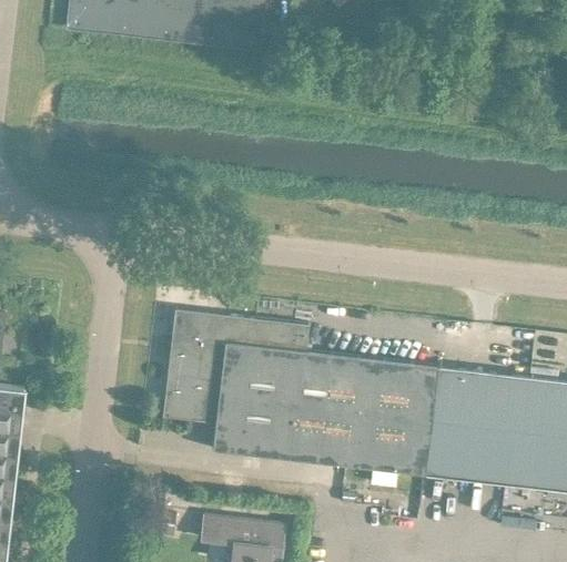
[(71,0),(68,29),(256,49),(261,0),(71,0)]
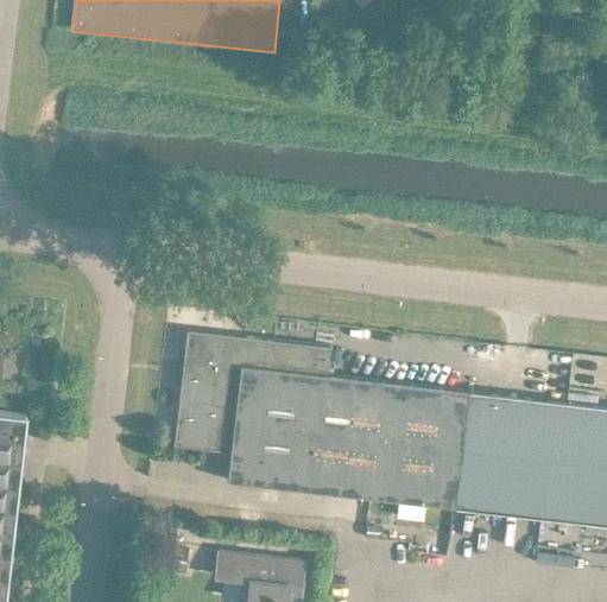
[(182,378),(174,448),(231,455),(227,483),(399,502),(397,520),(423,523),(424,506),(504,515),(606,526),(606,409),(328,376),(330,349),(188,333),(183,373),(182,378)]
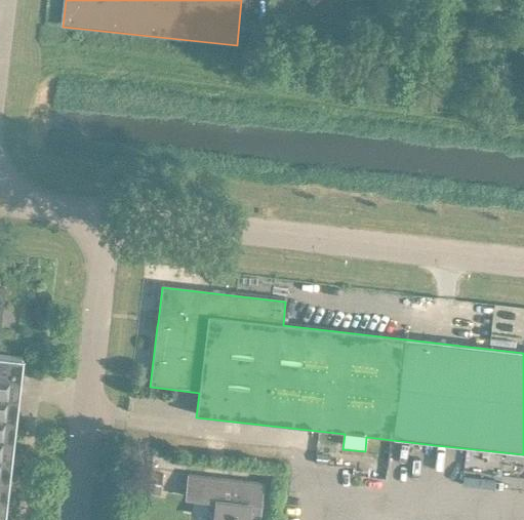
[(0,519),(4,519),(24,361),(0,358),(0,519)]
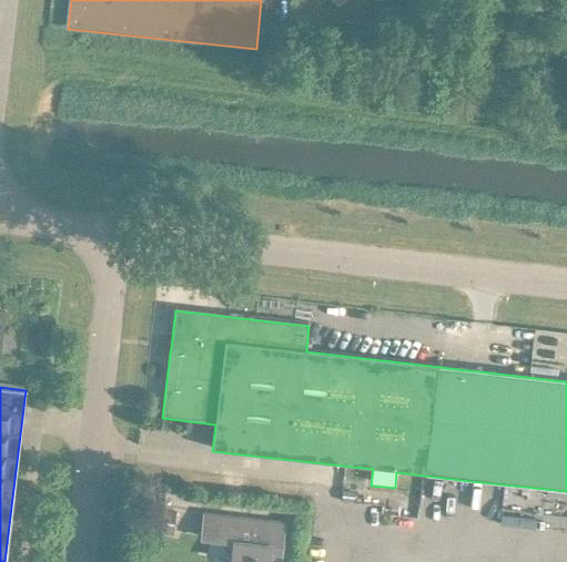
[(148,533),(172,538),(175,515),(151,511),(148,533)]
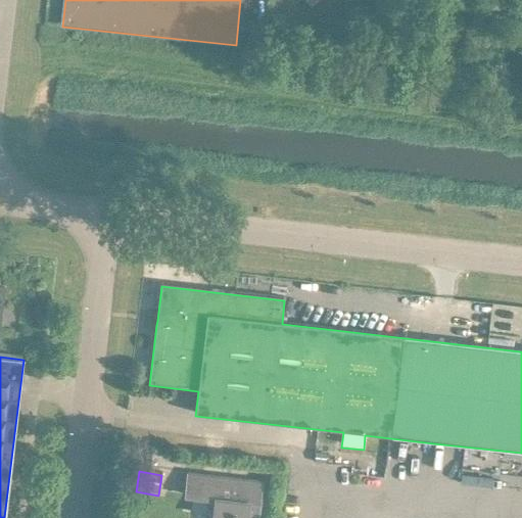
[(185,499),(215,502),(211,517),(256,517),(262,485),(188,477),(185,499)]
